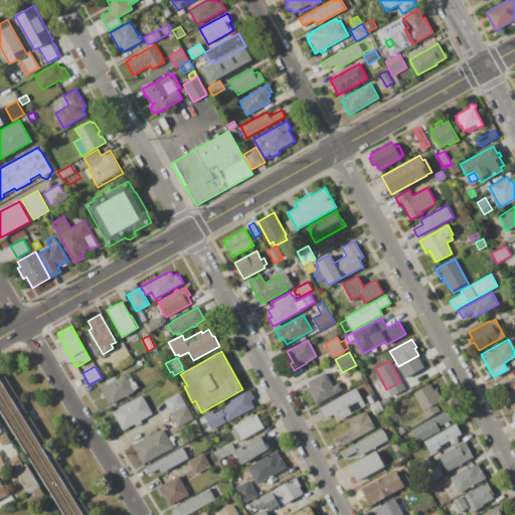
[(342,391),(316,405),(307,389),(310,387),(307,382),(325,372),(333,386),(338,383),(342,391)]
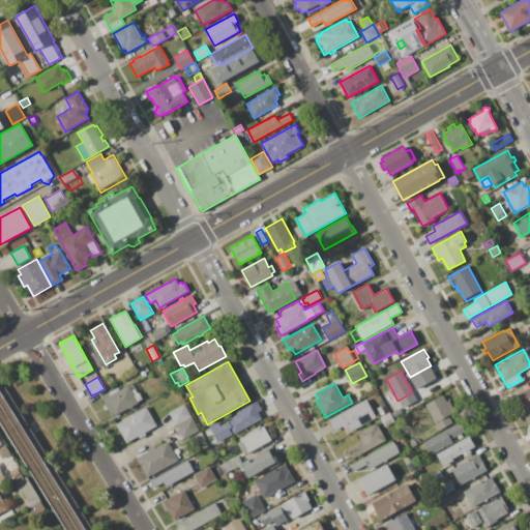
[(101,396),(118,387),(120,390),(128,385),(135,395),(140,392),(143,399),(138,402),(138,403),(137,403),(138,405),(126,411),(125,410),(113,417),(101,396)]
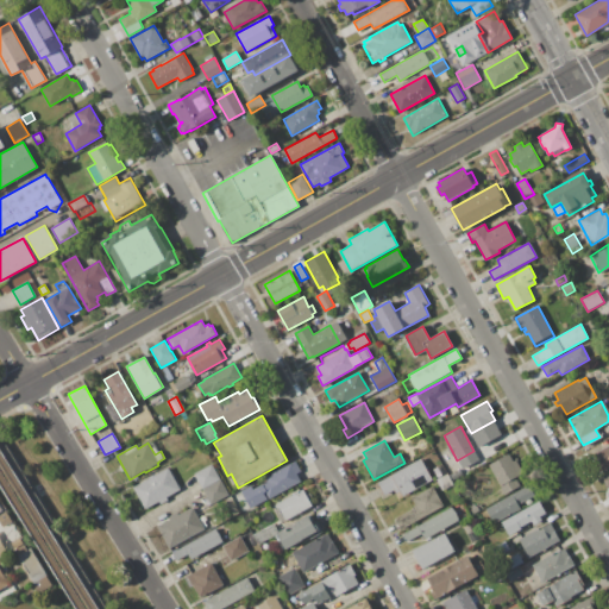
[(608,444),(608,465),(607,468),(597,451),(608,444)]
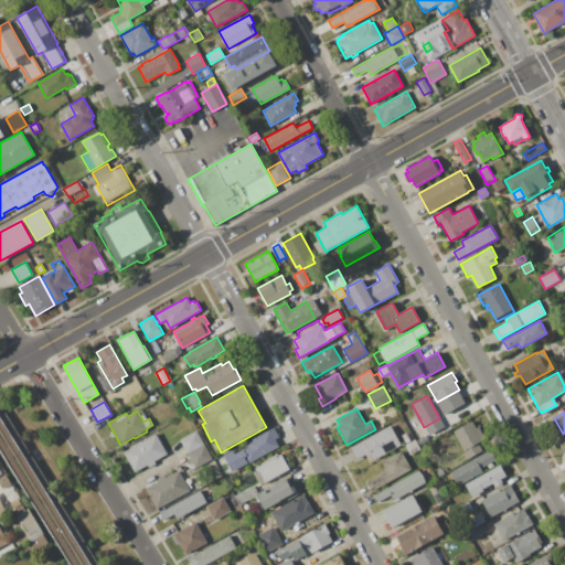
[(454,432),(471,422),(476,428),(478,426),(483,436),(484,435),(487,438),(478,444),(482,451),(468,459),(454,432)]
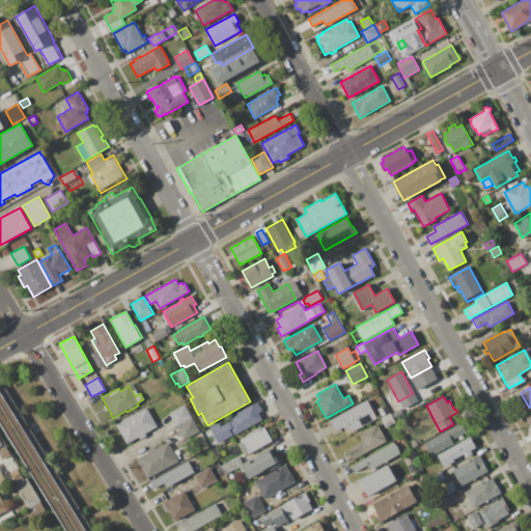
[(366,400),(376,418),(352,432),(348,428),(345,430),(343,427),(335,431),(329,421),(341,415),(340,414),(366,400)]
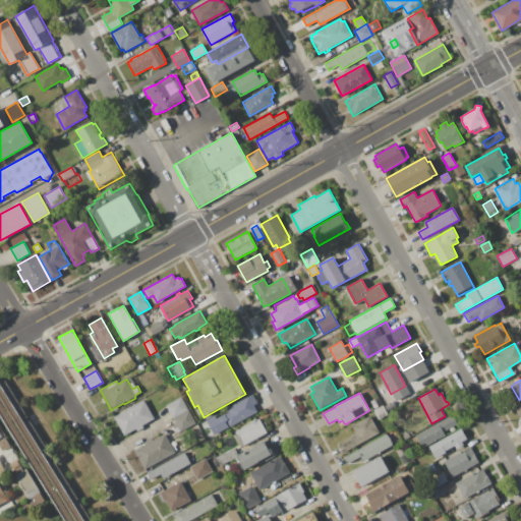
[(252,394),(257,403),(253,405),(257,411),(215,435),(207,419),(215,415),(217,419),(227,413),(226,412),(228,411),(227,408),(252,394)]
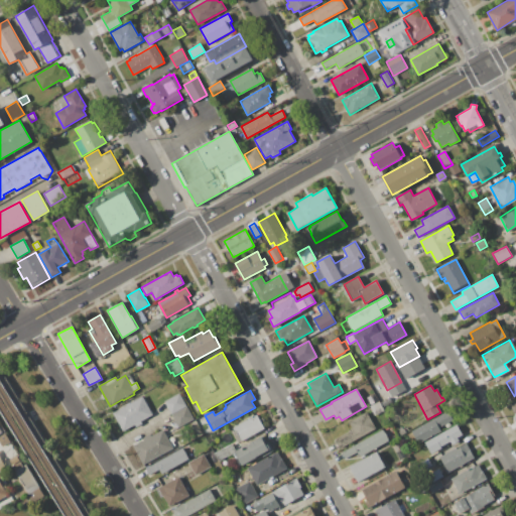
[(179,393),(186,406),(171,414),(164,401),(179,393)]
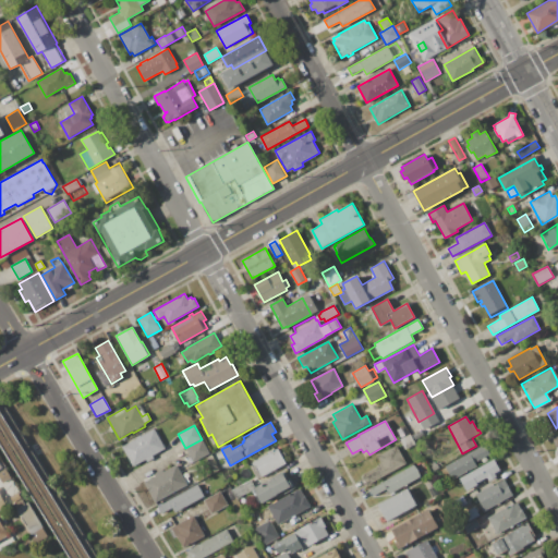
[(405,425),(410,433),(401,438),(396,429),(405,425)]
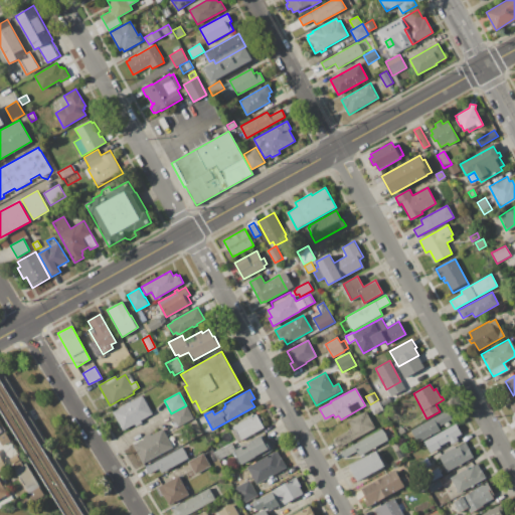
[(142,395),(152,414),(141,420),(143,422),(136,425),(135,423),(123,431),(113,411),(142,395)]
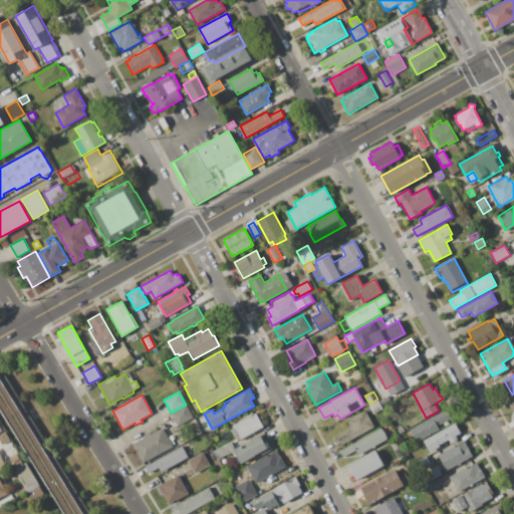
[(378,400),(383,409),(373,414),(368,405),(378,400)]
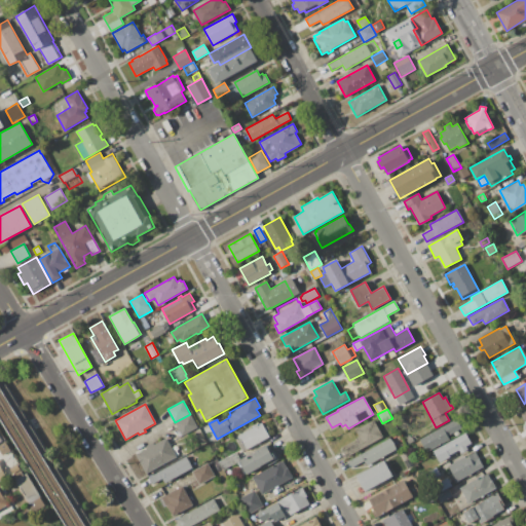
[(175,422),(190,414),(197,427),(183,436),(175,422)]
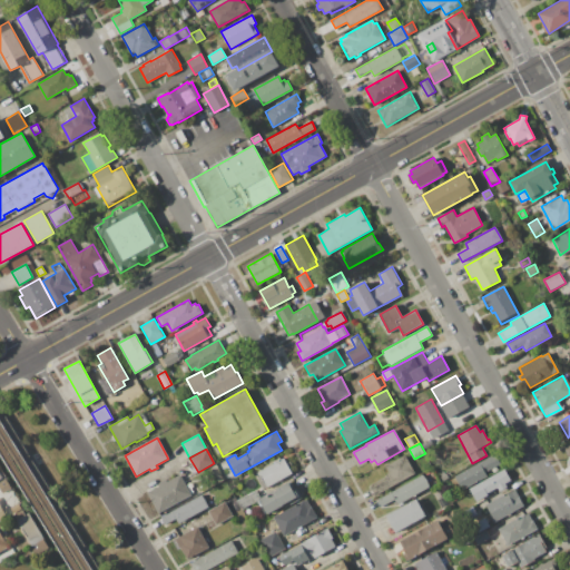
[(494,454),(500,464),(485,472),(488,477),(462,490),(454,475),(494,454)]
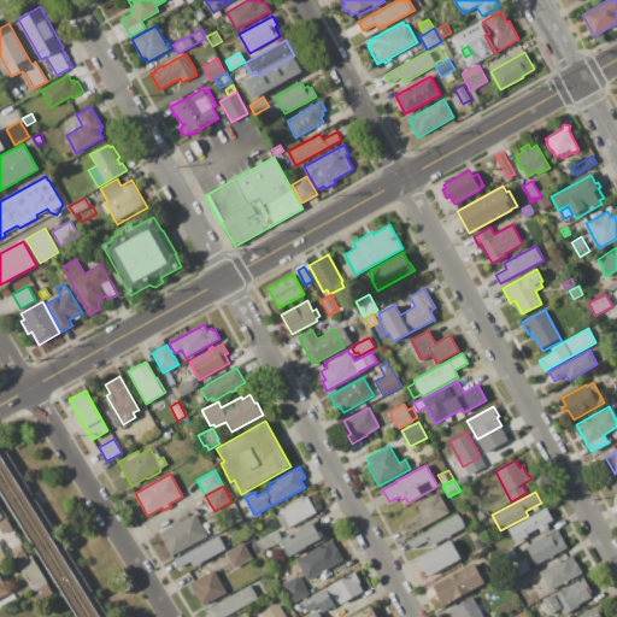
[(438,493),(448,512),(406,536),(401,527),(419,517),(417,513),(421,511),(417,505),(438,493)]
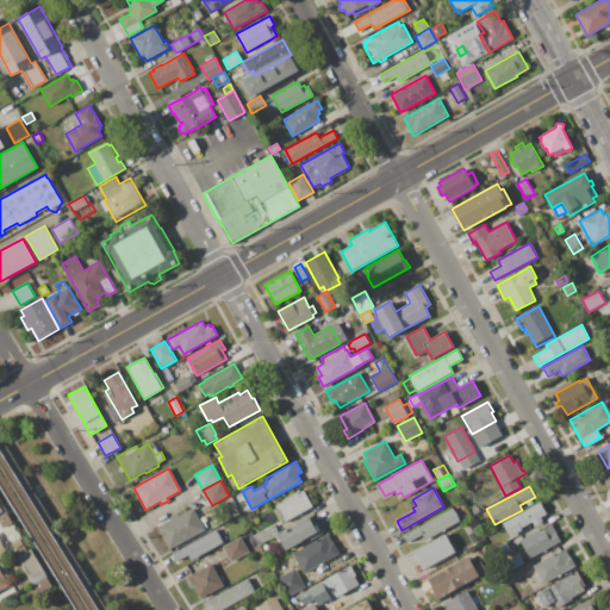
[(304,490),(307,496),(310,493),(312,498),(310,499),(313,506),(282,523),(275,511),(278,511),(275,506),(304,490)]
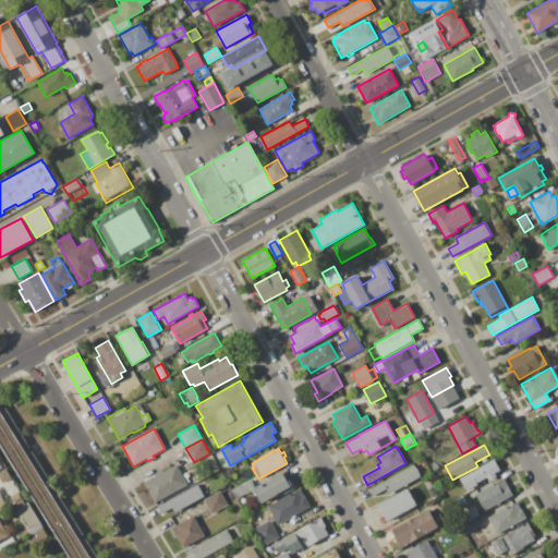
[(494,459),(500,470),(494,473),(496,476),(489,481),(487,477),(483,480),(484,482),(466,490),(459,477),(494,459)]
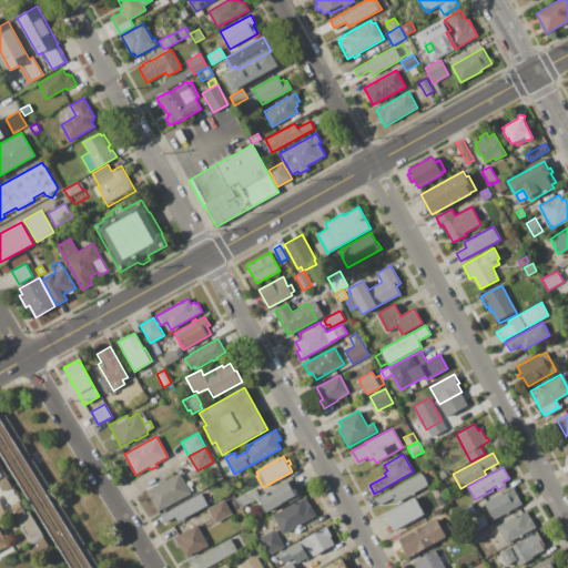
[(448,470),(450,474),(442,479),(439,475),(440,475),(438,472),(443,469),(444,473),(448,470)]
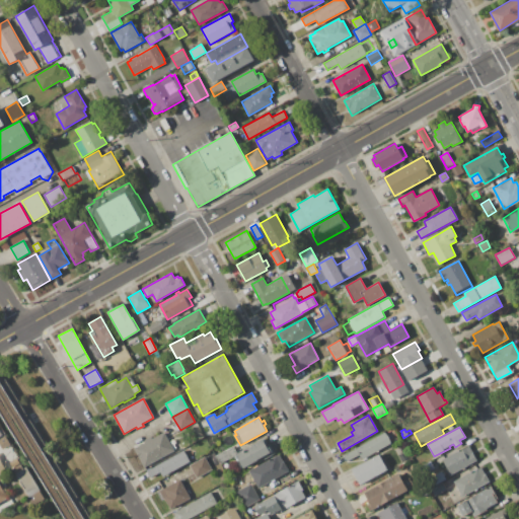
[(175,451),(145,468),(134,448),(146,442),(144,439),(150,436),(152,439),(164,432),(175,451)]
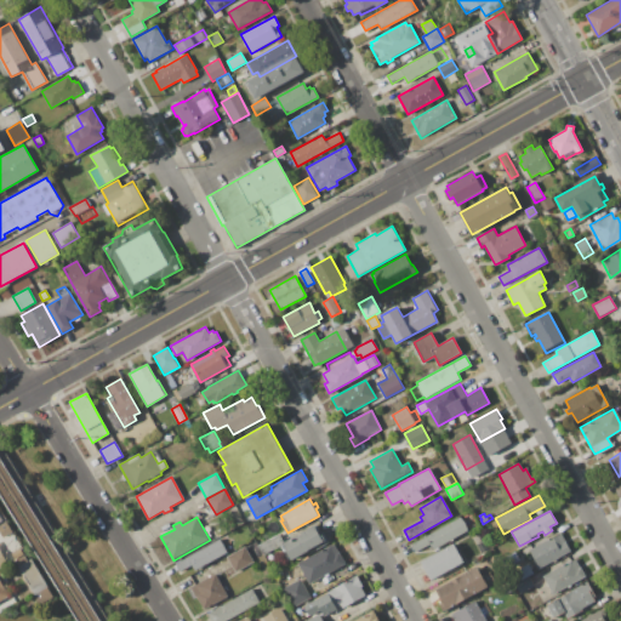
[(460,517),(467,531),(433,550),(431,545),(415,552),(411,545),(426,536),(460,517)]
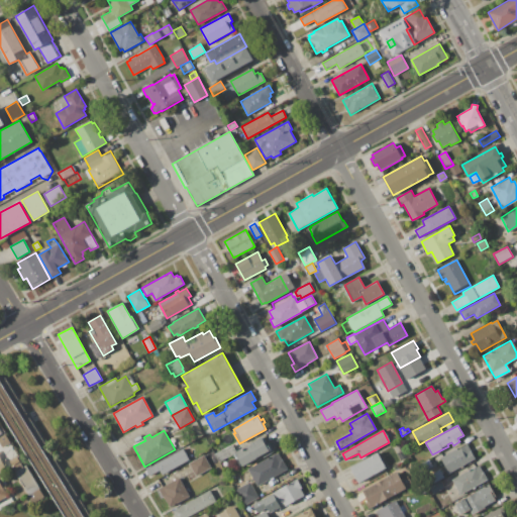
[(0,436),(5,434),(10,443),(2,448),(0,444),(0,436)]
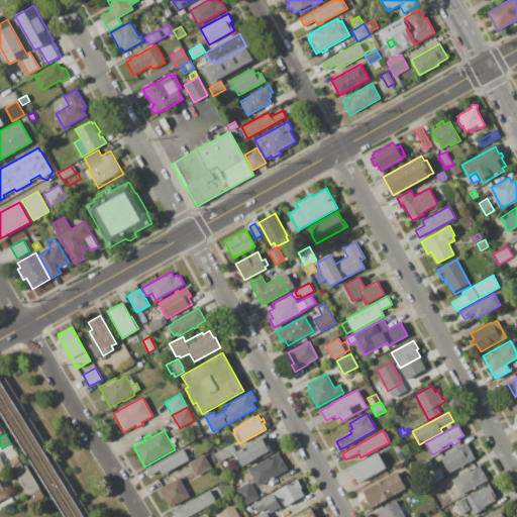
[(264,435),(268,442),(269,441),(273,449),(242,467),(242,466),(240,467),(237,461),(239,460),(238,458),(236,459),(233,454),(219,462),(215,454),(232,444),(236,450),(264,435)]
